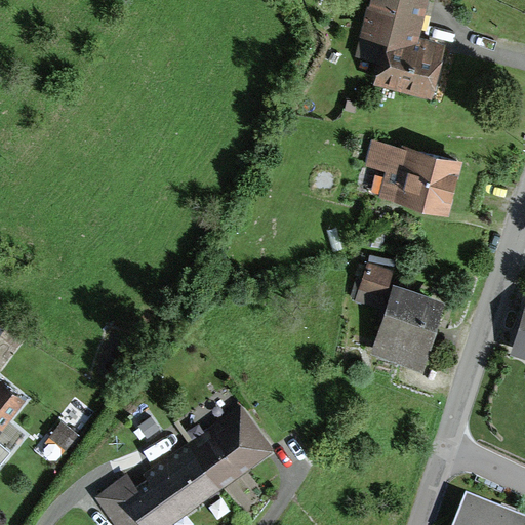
[(431,0),(372,0),(359,56),(382,62),(376,86),(437,101),(450,45),(422,38),(431,0)]
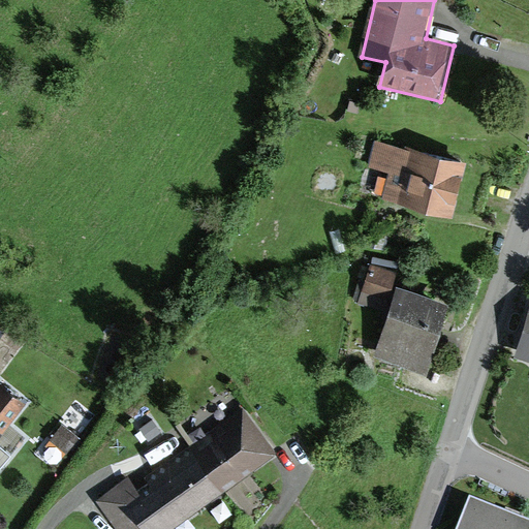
[(450,214),(462,160),(373,142),(368,166),(390,170),(383,198),(450,214)]
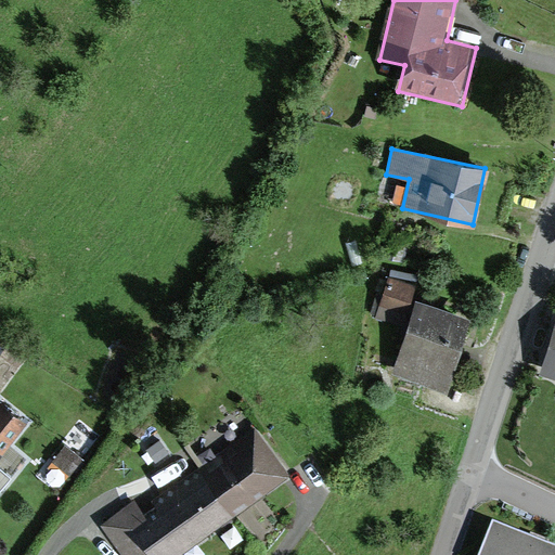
[(404,326),(417,285),(386,276),(374,317),(404,326)]
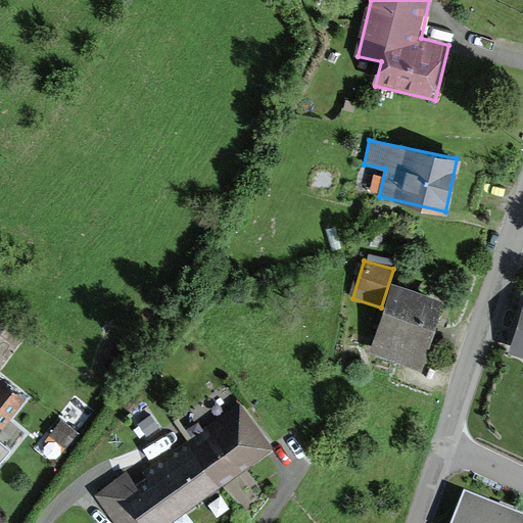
[(442,304),(394,287),(372,347),(420,366),(442,304)]
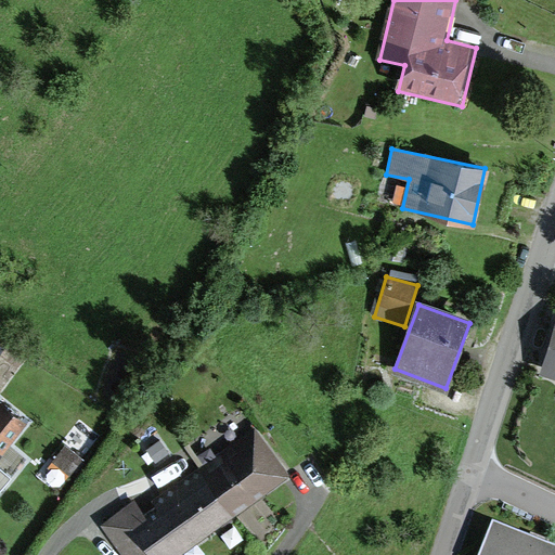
[(554,323),(539,374),(554,378),(554,323)]
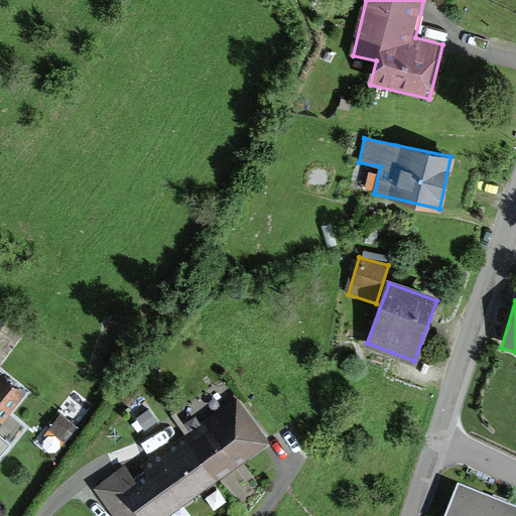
[(0,452),(7,442),(0,436),(0,426),(25,395),(0,376),(0,452)]
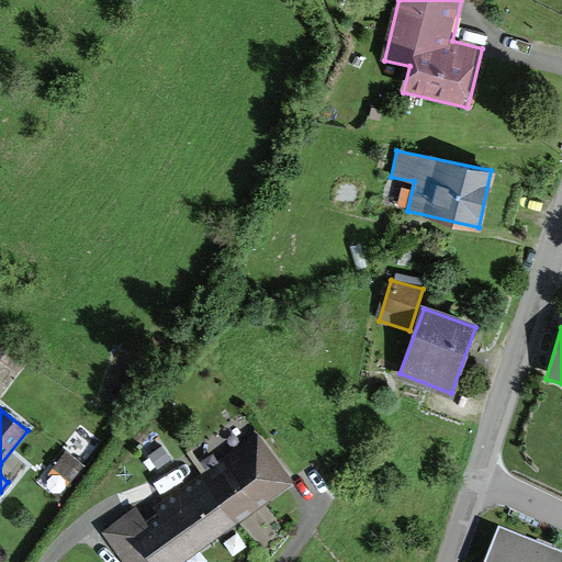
[(102,532),(123,561),(184,561),(293,483),(259,434),(153,506),(157,513),(148,520),(138,506),(102,532)]
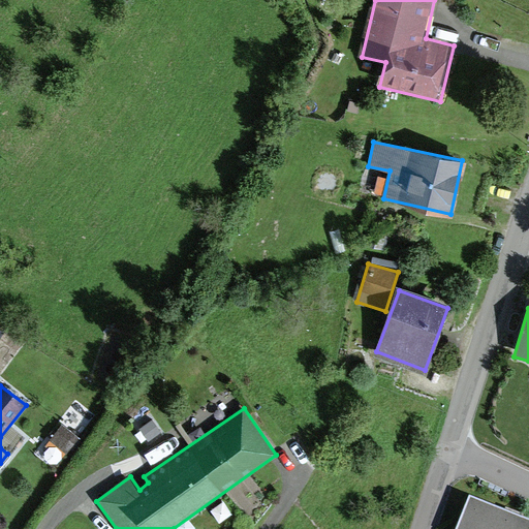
[(152,419),(141,429),(150,441),(161,432),(152,419)]
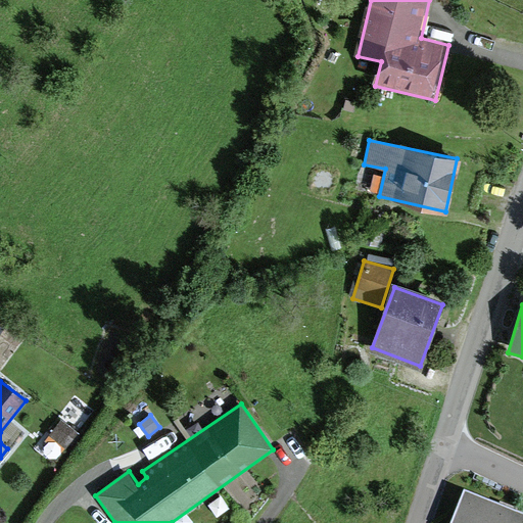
[(79,433),(60,418),(46,434),(64,449),(79,433)]
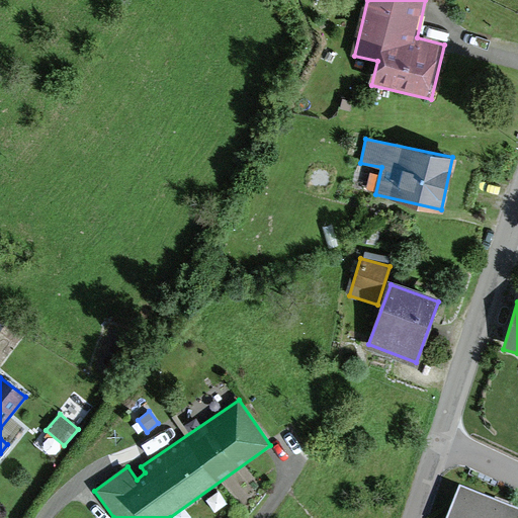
[(517,517),(517,513),(457,489),(445,517),(517,517)]
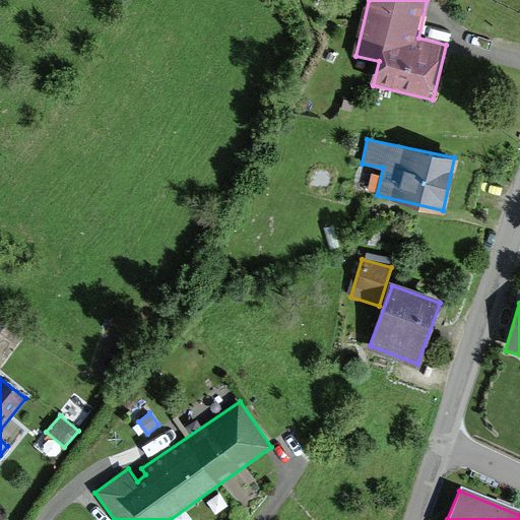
All buildings are outlined.
